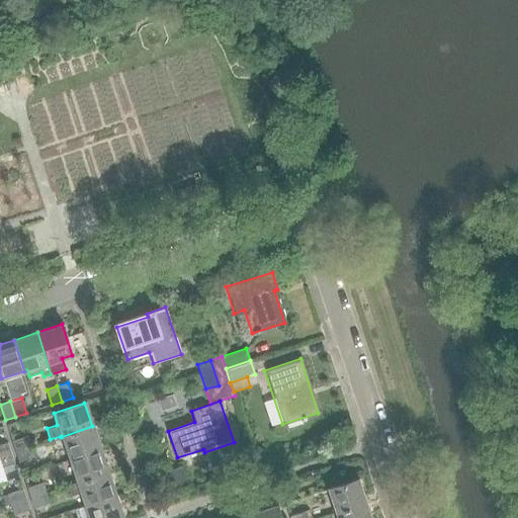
[(100,449),(92,426),(61,437),(69,459),(100,449)]
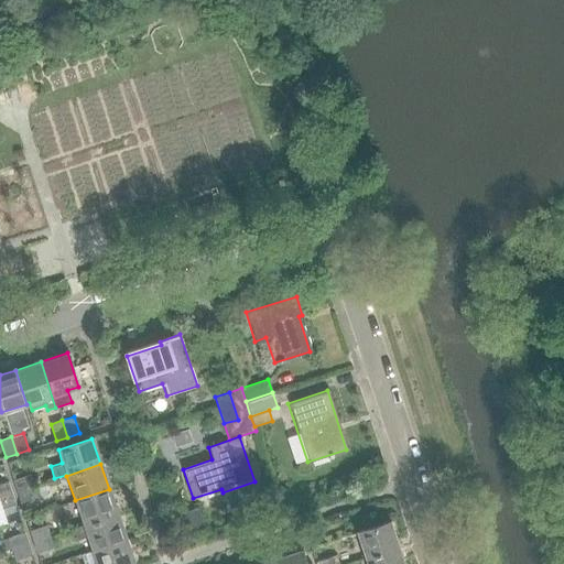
[(18,490),(33,486),(30,475),(13,479),(18,490)]
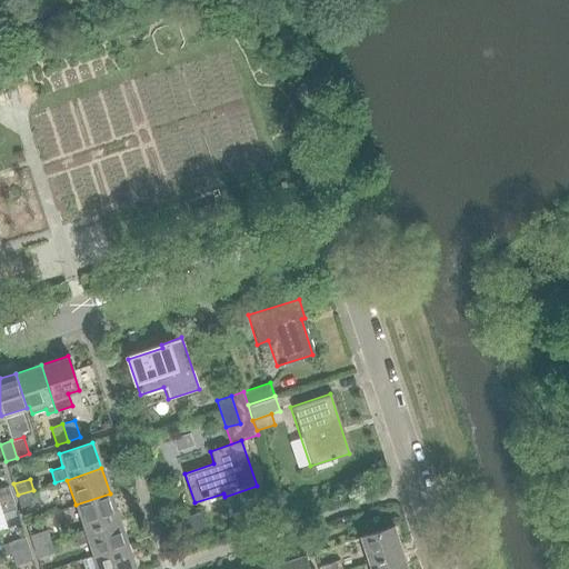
[(0,500),(11,497),(7,486),(0,488),(0,500)]
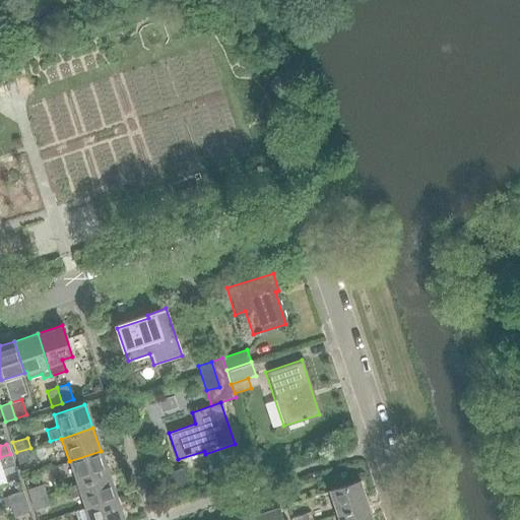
[(30,448),(16,452),(19,462),(34,457),(30,448)]
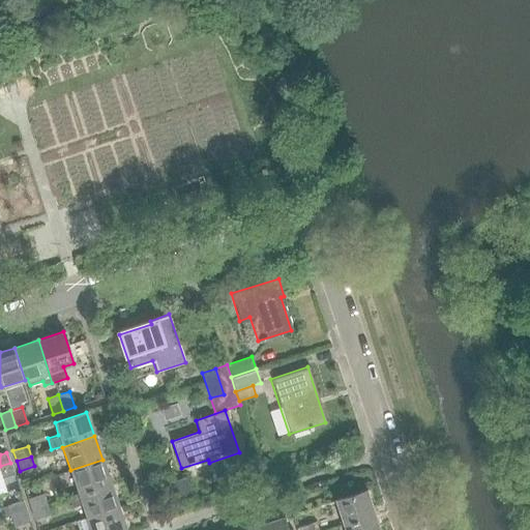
[(70,470),(78,494),(110,483),(102,460),(70,470)]
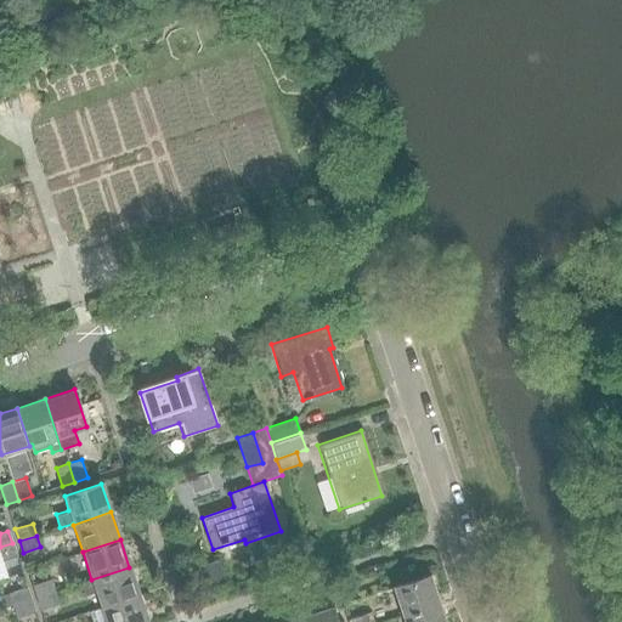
[(0,560),(16,555),(12,543),(0,547),(0,560)]
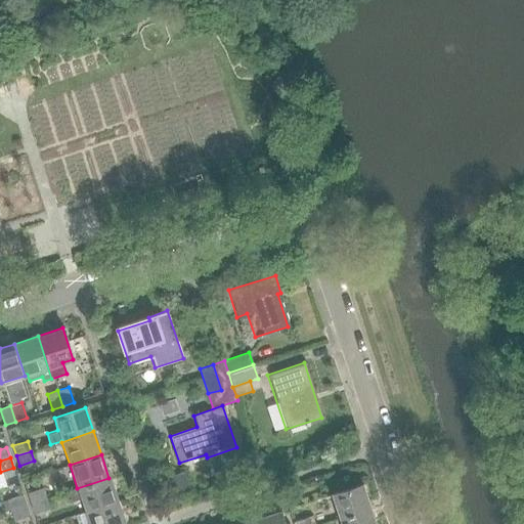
[(190,491),(184,472),(168,477),(174,496),(190,491)]
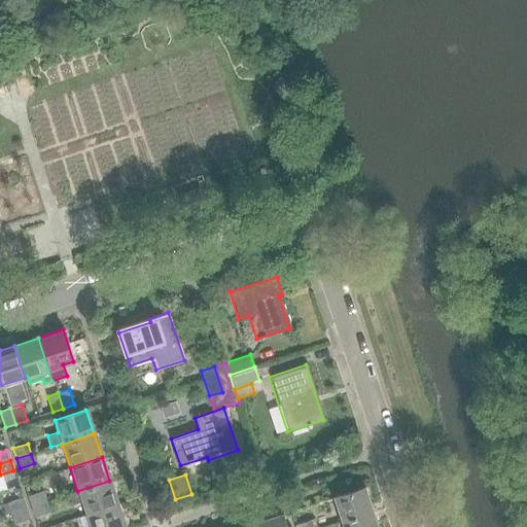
[(80,502),(84,515),(116,504),(109,481),(77,491),(69,494),(72,504),(80,502)]
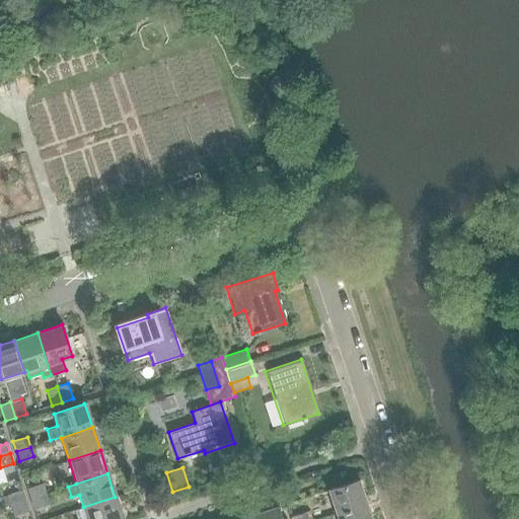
[(328,490),(337,514),(365,504),(358,479),(328,490)]
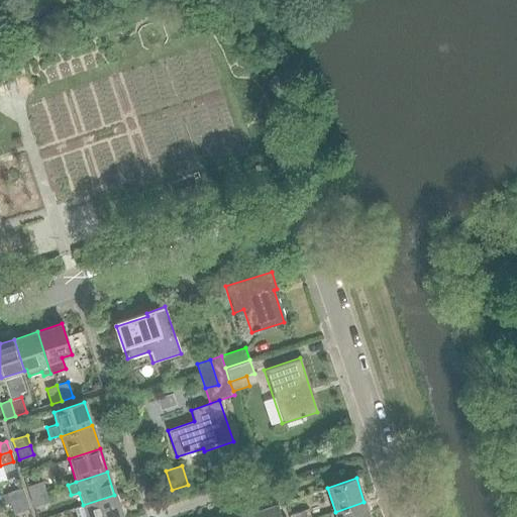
[(28,487),(31,497),(45,492),(42,482),(28,487)]
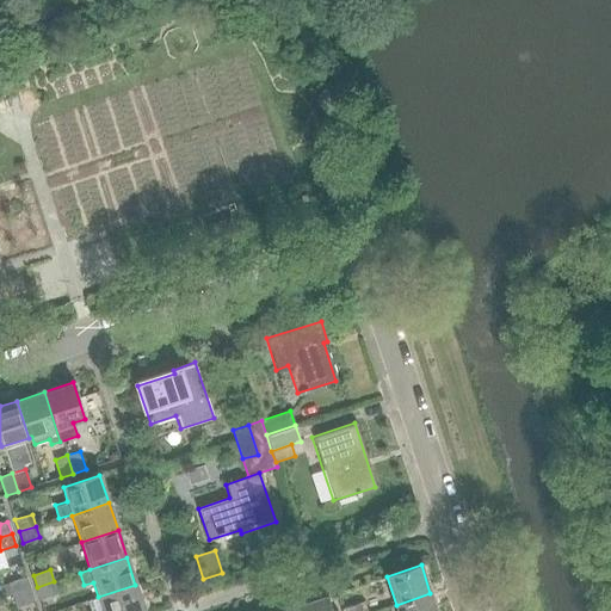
[(11,596),(29,590),(25,578),(7,582),(11,596)]
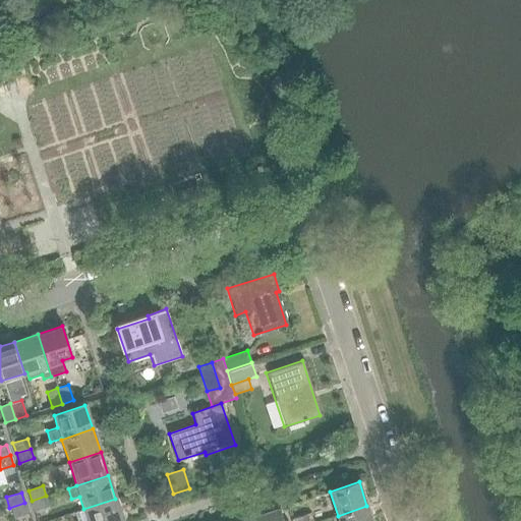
[(49,506),(46,496),(32,501),(35,511),(49,506)]
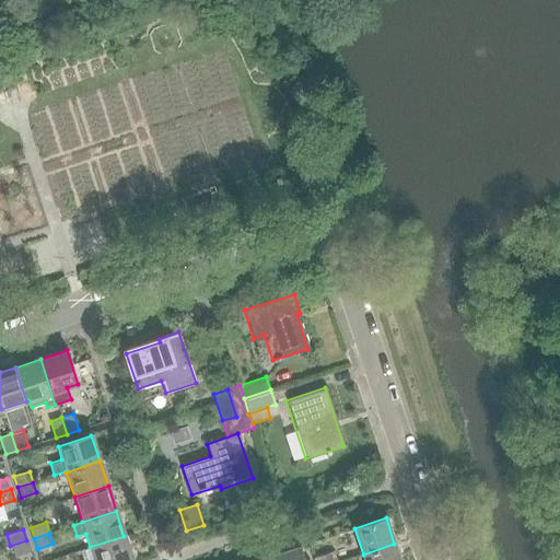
[(131,559),(124,536),(90,547),(94,559),(131,559)]
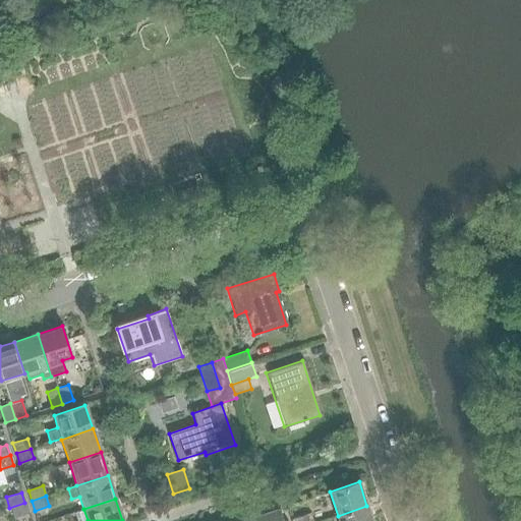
[(24,503),(9,508),(13,518),(29,513),(24,503)]
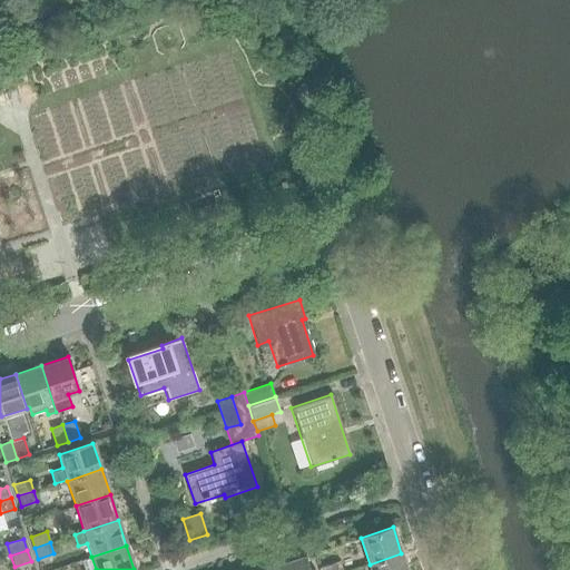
[(370,564),(371,569),(406,569),(401,553),(370,564)]
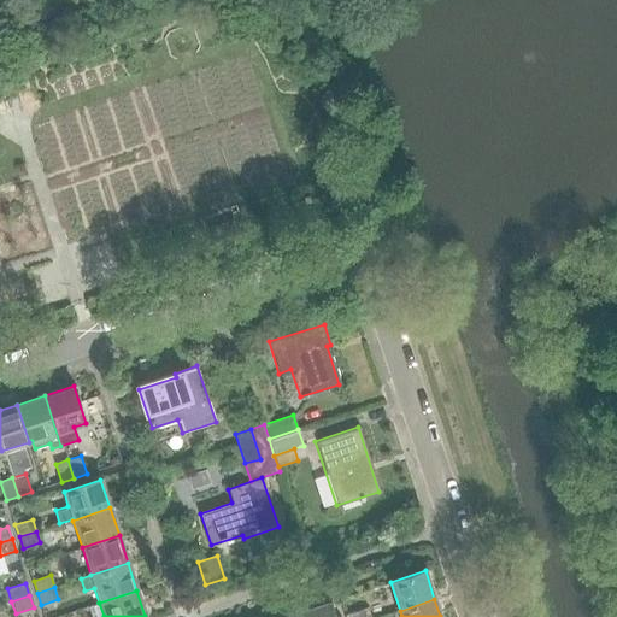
[(299,616),(340,616),(336,616),(330,616),(327,603),(299,612),(299,616)]
